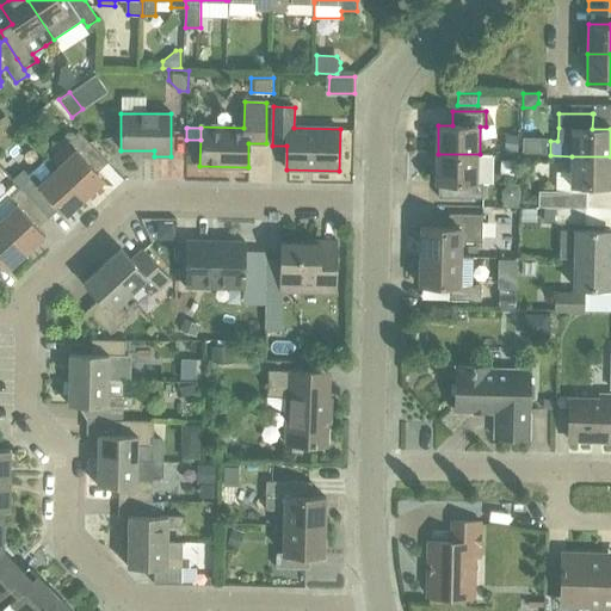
[(75,150),(56,167),(85,197),(104,179),(97,172),(107,162),(78,130),(66,141),(75,150)]
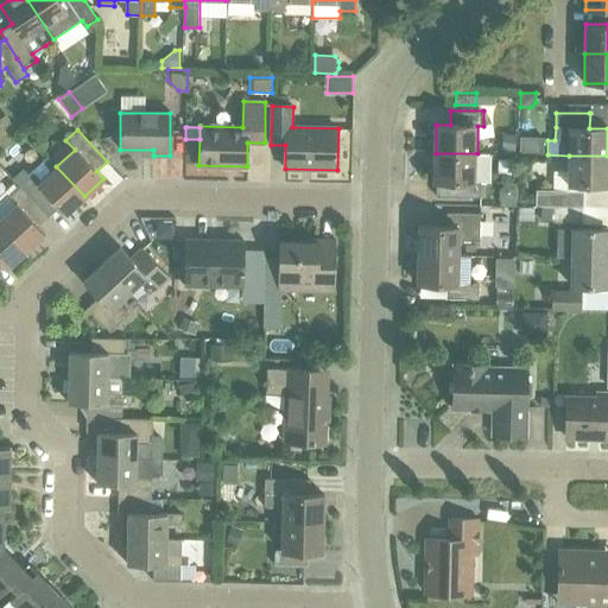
[(504,152),(515,152),(515,134),(504,134),(504,152)]
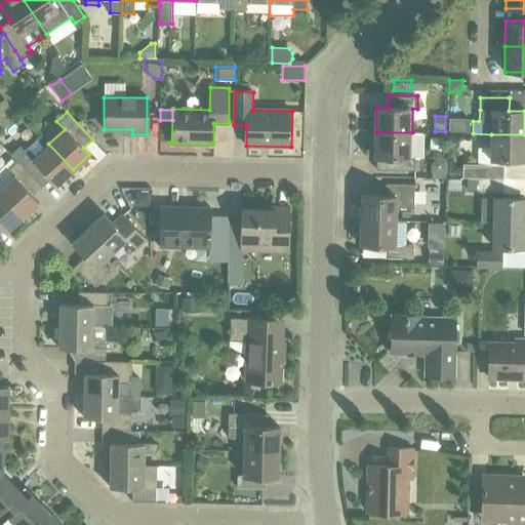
[(412,132),(376,132),(375,157),(378,157),(377,169),(388,169),(416,170),(416,158),(419,158),(420,132),(412,132)]
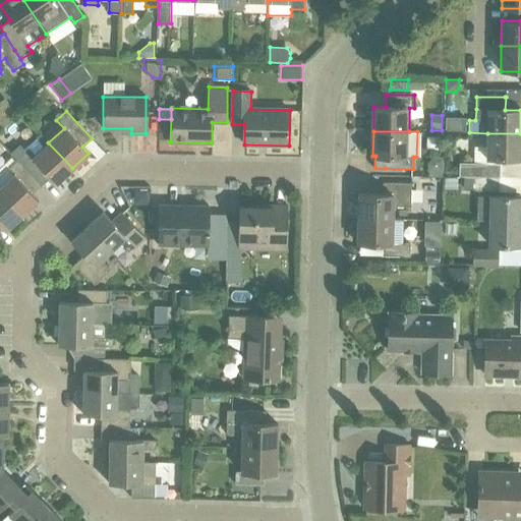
[(459,163),(459,176),(462,176),(477,176),(500,176),(501,159),(520,159),(520,133),(487,133),(486,158),(486,164),(474,163),(459,163)]
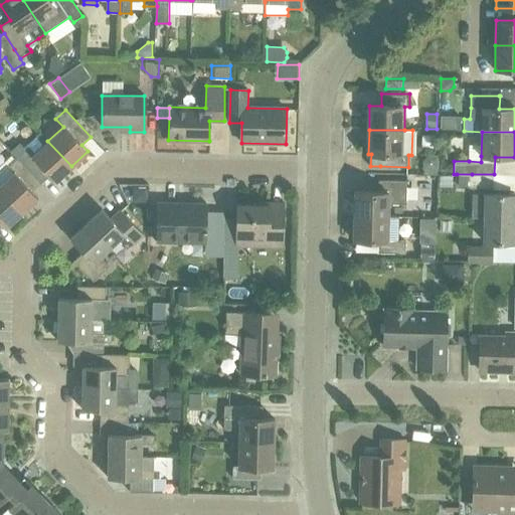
[(71,166),(47,141),(40,133),(24,148),(19,142),(10,150),(13,153),(17,158),(40,182),(49,174),(55,181),(71,166)]
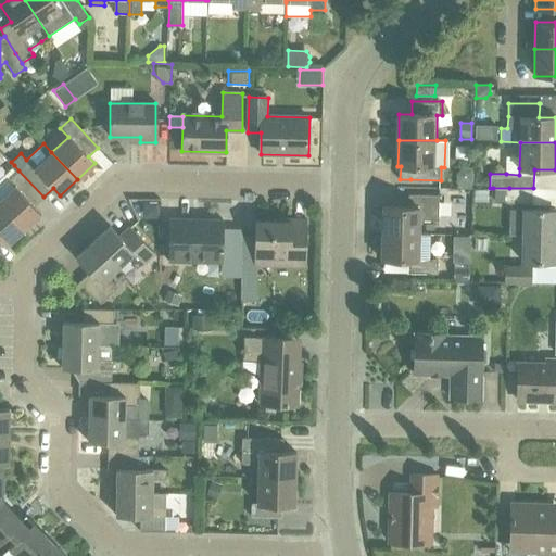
[(457,182),(474,182),(474,168),(464,167),(458,174),(457,182)]
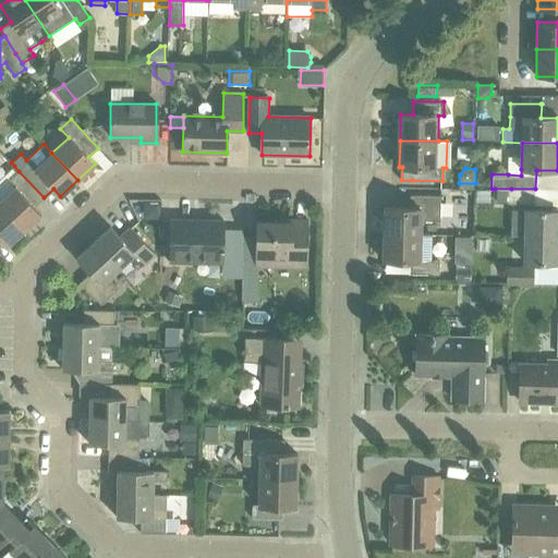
[(4,174),(0,179),(0,206),(23,231),(41,214),(35,206),(44,197),(19,171),(9,180),(4,174)]
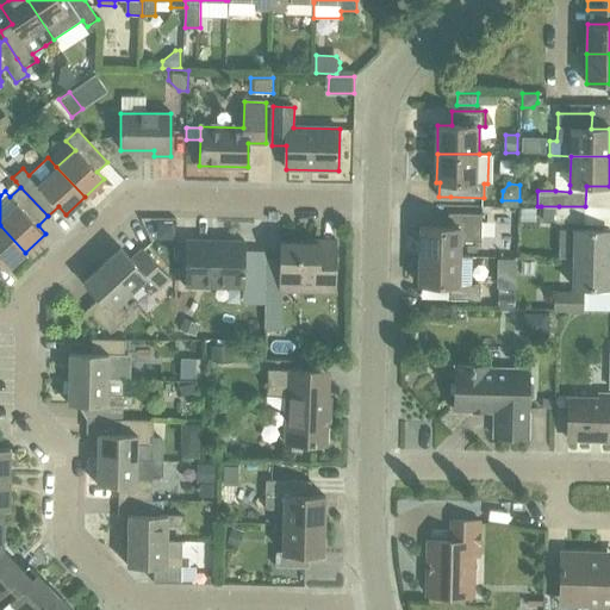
[(559,206),(541,206),(541,222),(559,223),(578,223),(585,223),(585,206),(559,206)]
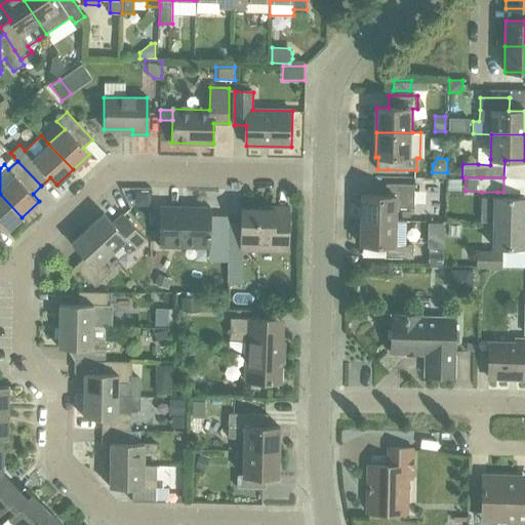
[(363,195),(363,219),(398,219),(398,208),(415,208),(416,184),(388,184),(388,195),(363,195)]
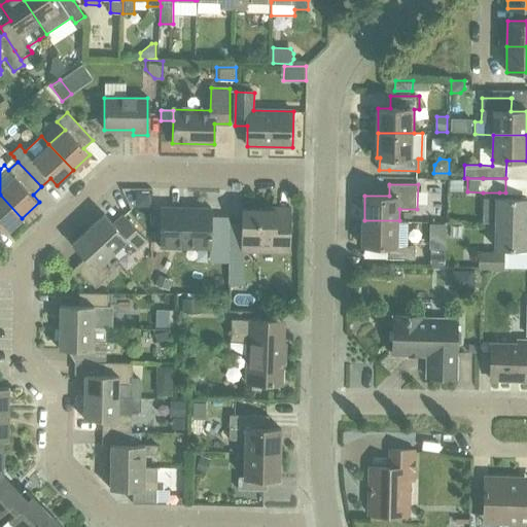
[(150,192),(137,192),(137,205),(149,206),(150,192)]
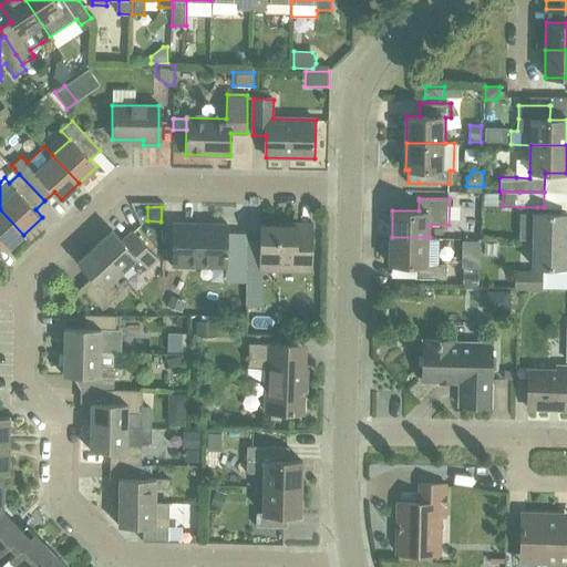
[(23,235),(0,209),(0,245),(6,251),(23,235)]
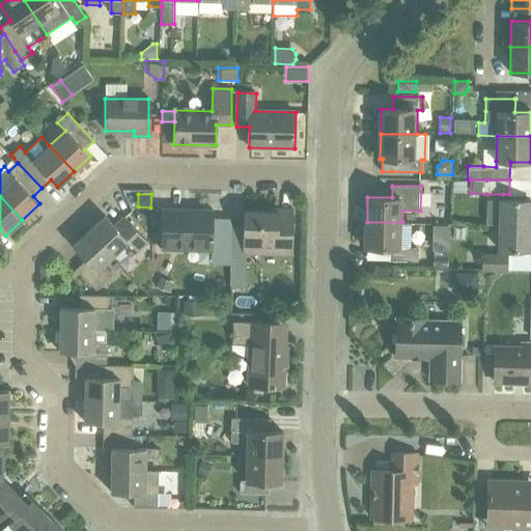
[(490,197),(488,224),(502,224),(530,224),(530,198),(528,198),(508,198),(503,198),(490,197)]
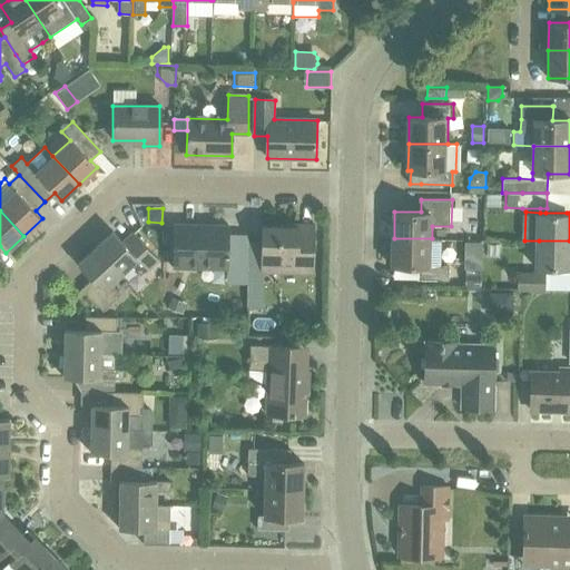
[(175,224),(174,268),(187,268),(187,263),(229,264),(229,283),(248,284),(249,235),(231,235),(231,225),(175,224)]
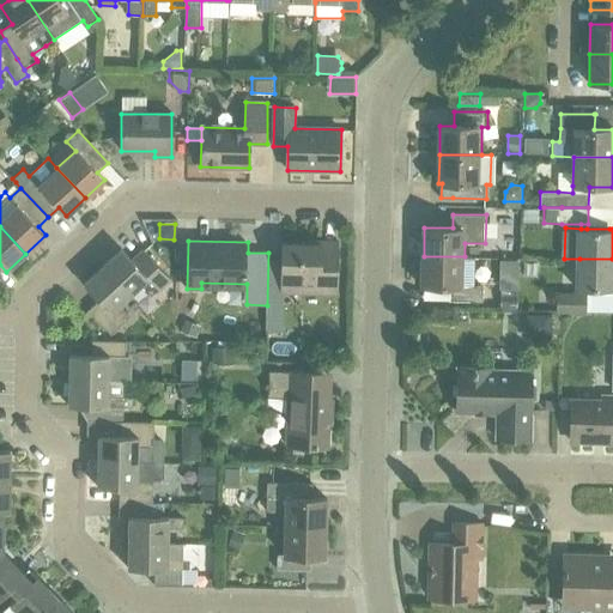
[(283,243),(281,277),(320,278),(319,292),(338,292),(339,242),(315,242),(315,244),(283,243)]
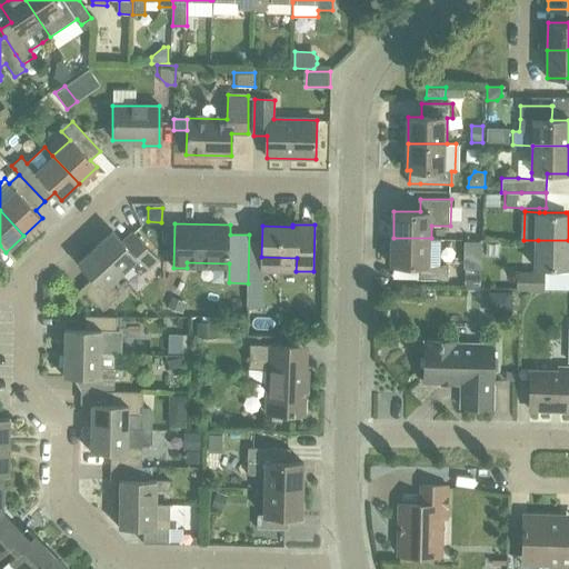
[(113,231),(96,248),(120,275),(131,265),(140,275),(148,268),(158,258),(132,230),(122,240),(113,231)]
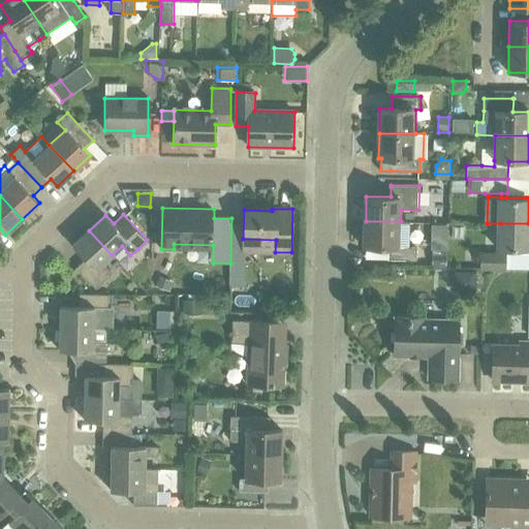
[(453,247),(452,220),(434,221),(434,247),(453,247)]
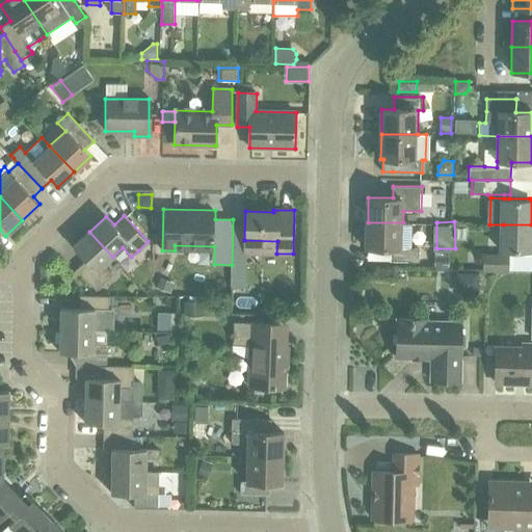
[(403,222),(368,222),(368,247),(392,247),(392,261),(421,261),(421,247),(413,247),(413,223),(403,222)]
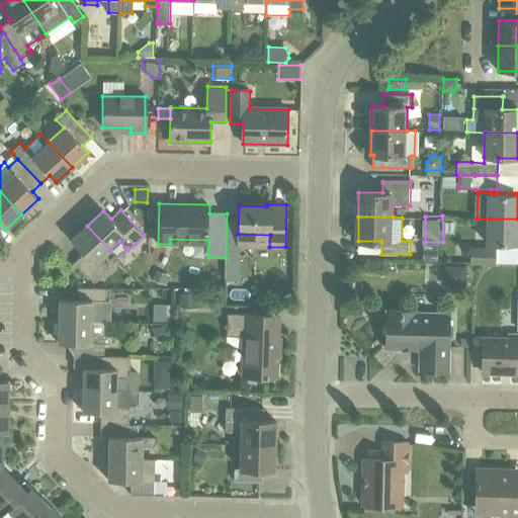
[(517,219),(490,219),(490,244),(517,244),(517,219)]
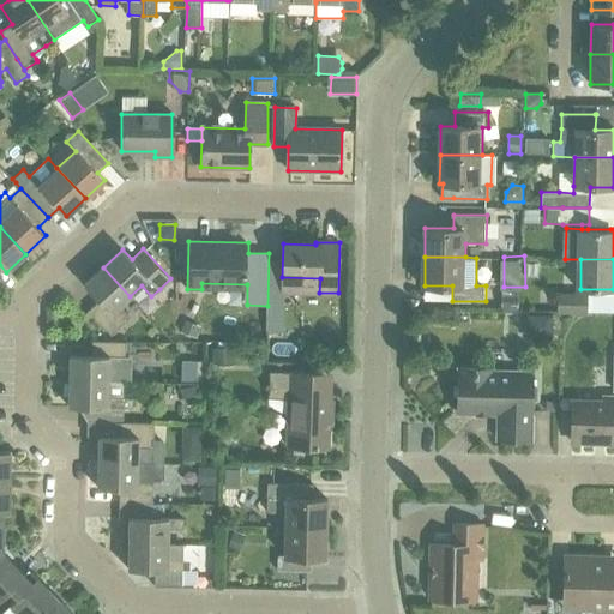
[(130,296),(103,268),(84,284),(98,301),(89,311),(112,335),(131,318),(120,306),(130,296)]
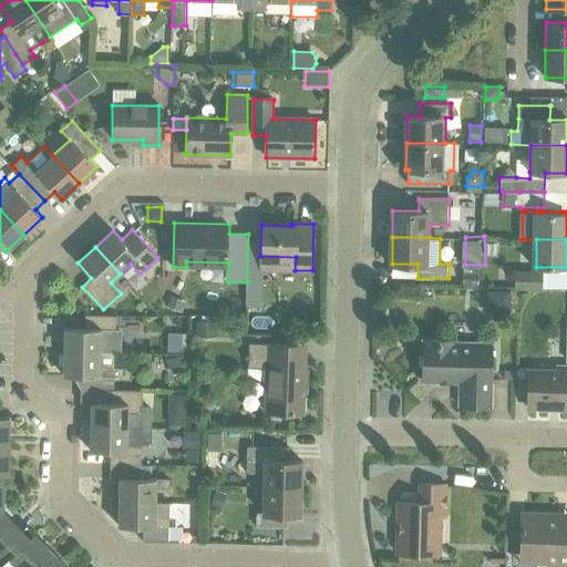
[(478,271),(465,271),(465,286),(478,286),(478,271)]
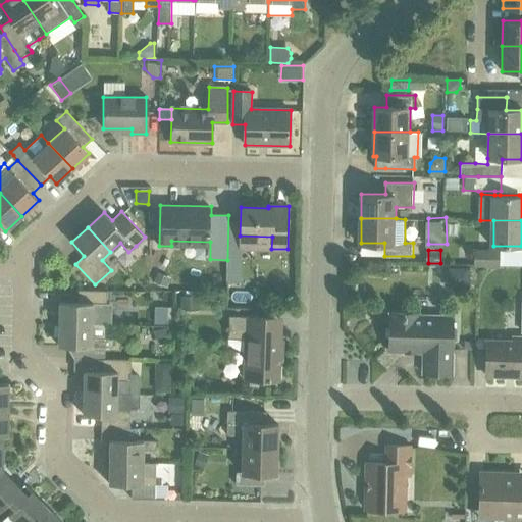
[(501,250),(475,250),(475,265),(501,265),(501,250)]
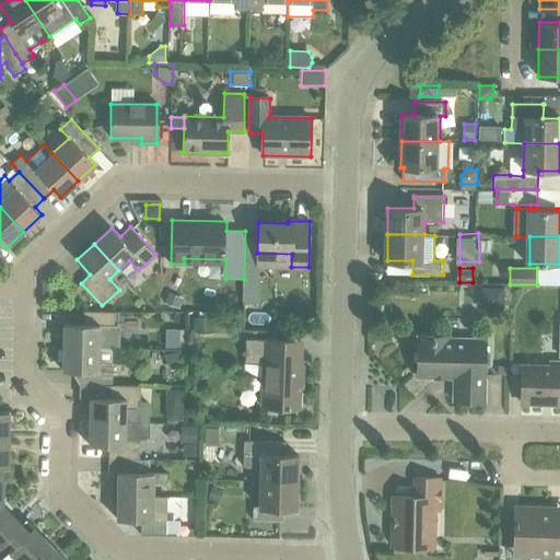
[(261,301),(260,271),(247,272),(248,301),(261,301)]
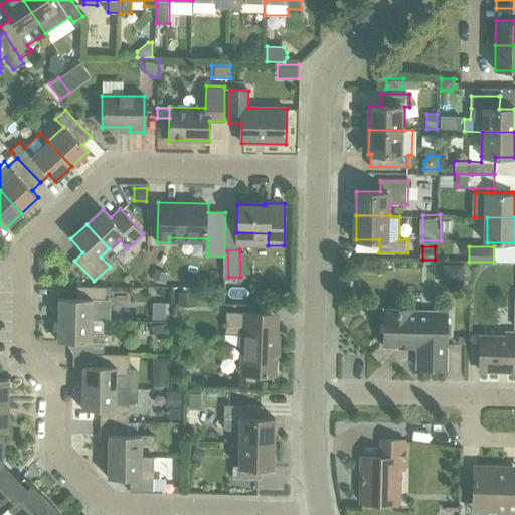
[(443,285),(463,285),(463,266),(443,265),(443,285)]
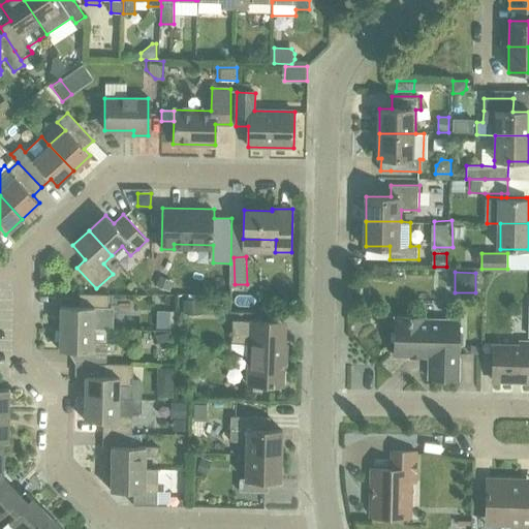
[(156,284),(172,290),(175,281),(160,275),(156,284)]
